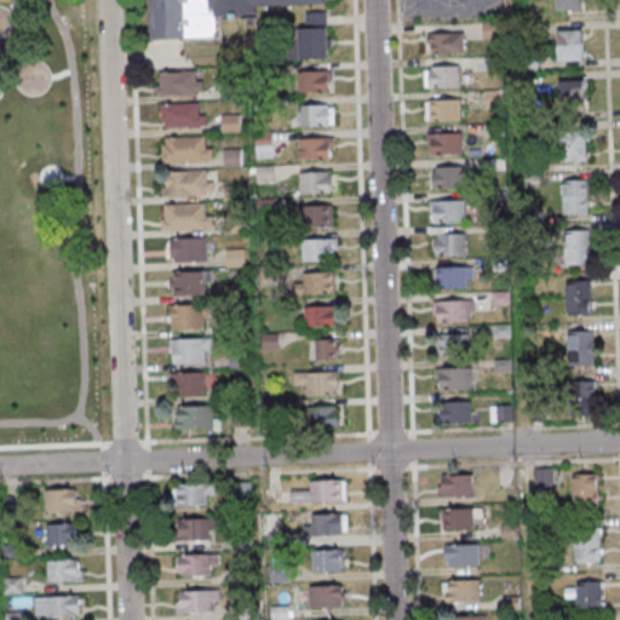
[(333,0),(334,4),(263,7),(263,17),(253,17),(253,15),(222,17),(222,36),(156,39),(154,0),(333,0)]
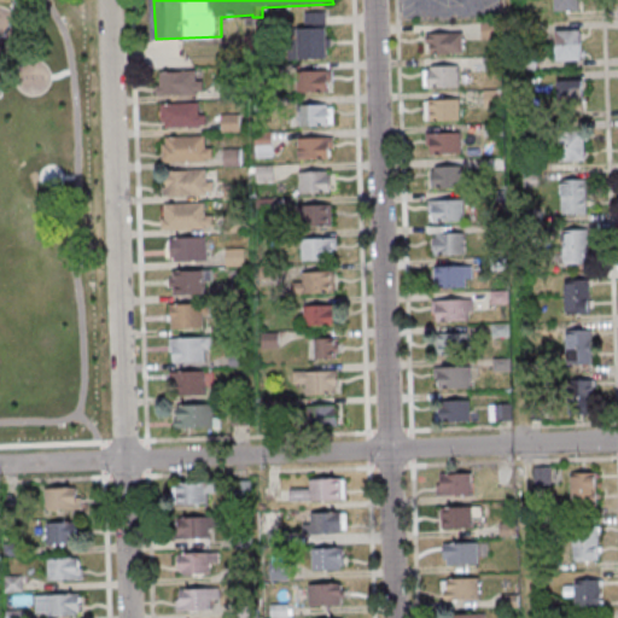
[(551,0),(552,11),(577,10),(576,0),(551,0)]
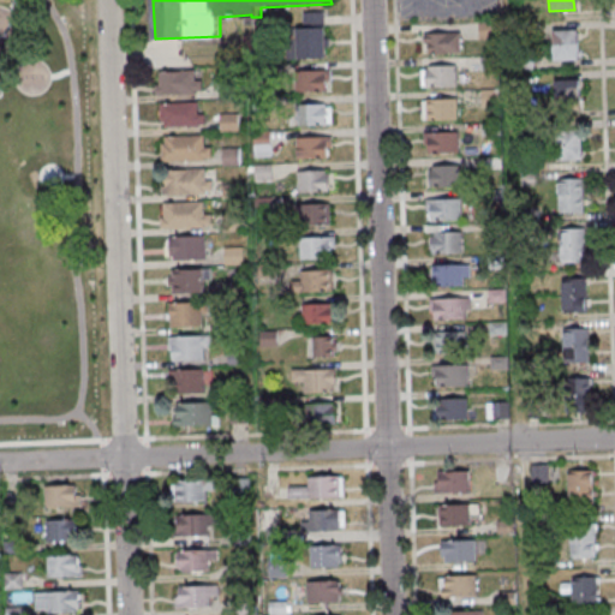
[(299,12),(320,12),(322,58),(294,59),(293,28),(300,28),(299,12)]
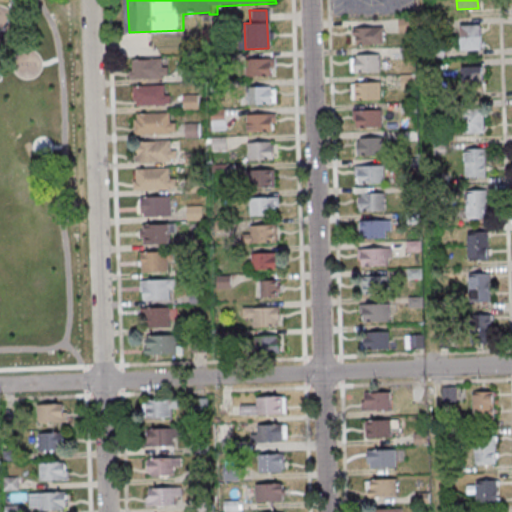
[(396,33),(396,18),(410,18),(411,33),(396,33)]
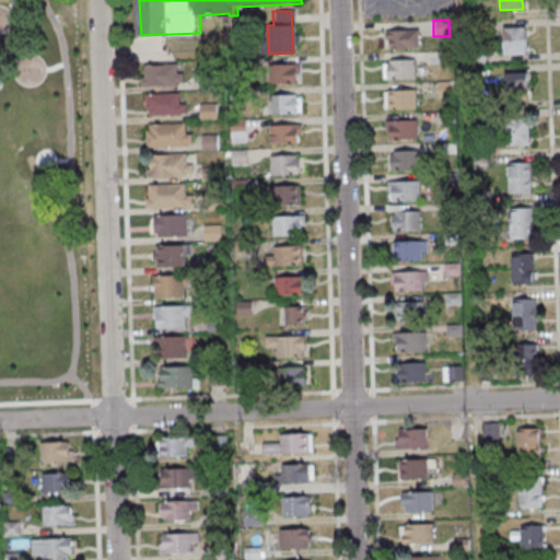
[(501,27),(502,55),(524,55),(523,26),(501,27)]
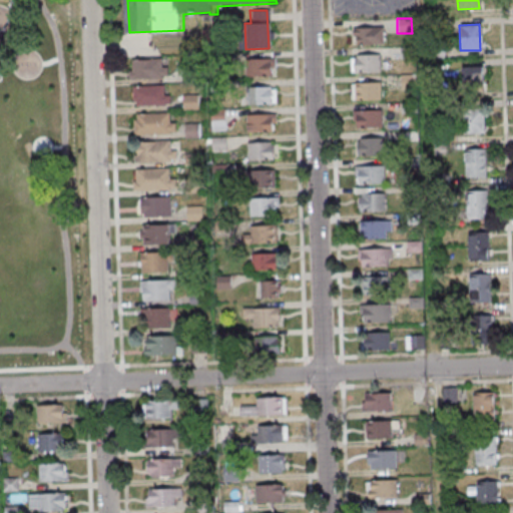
[(381,27),(382,44),(355,45),(355,44),(350,44),(349,28),(381,27)]
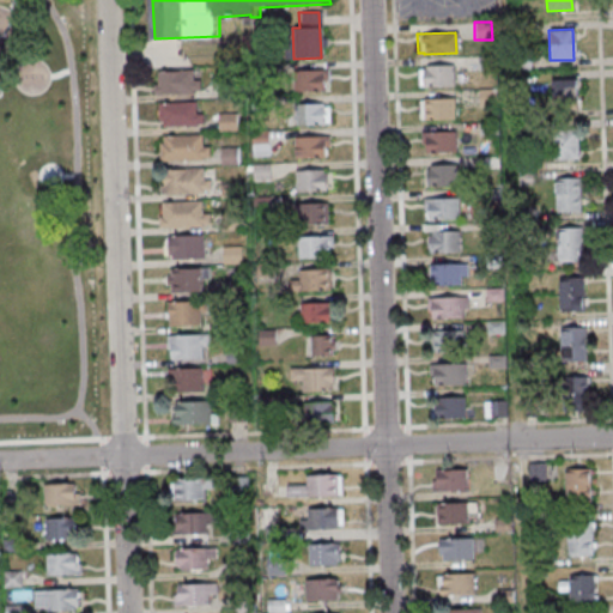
[(530,71),(530,54),(511,55),(511,72),(530,71)]
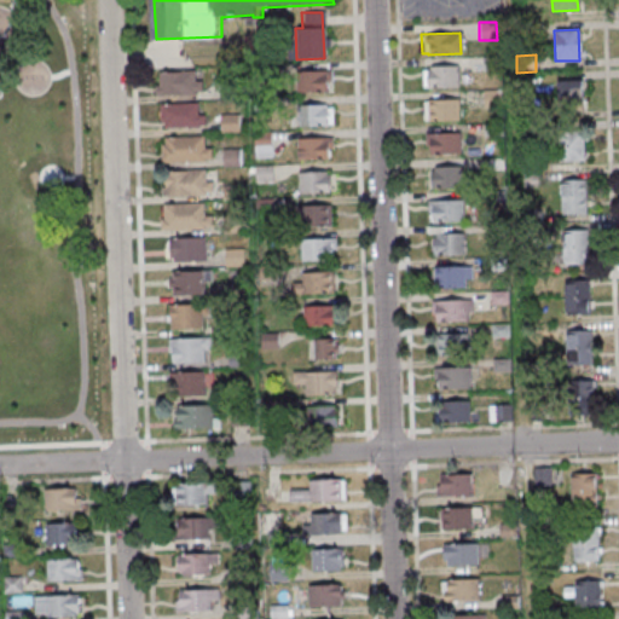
[(481,57),(481,70),(498,70),(498,57),(481,57)]
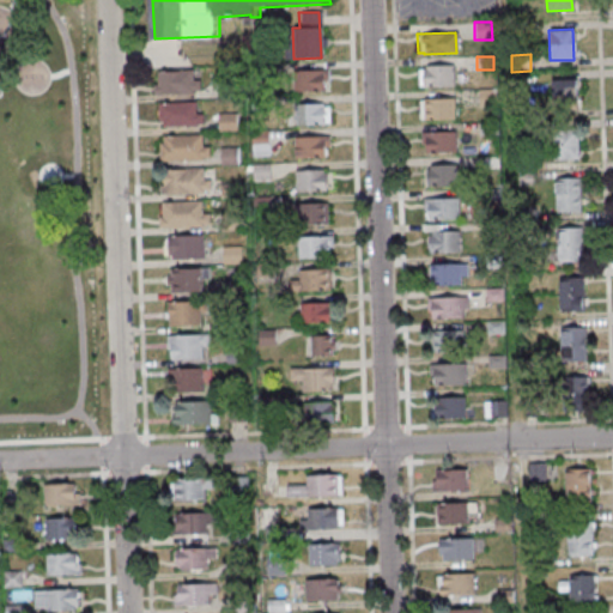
[(423,66),(424,70),(420,70),(422,87),(453,86),(451,65),(423,66)]
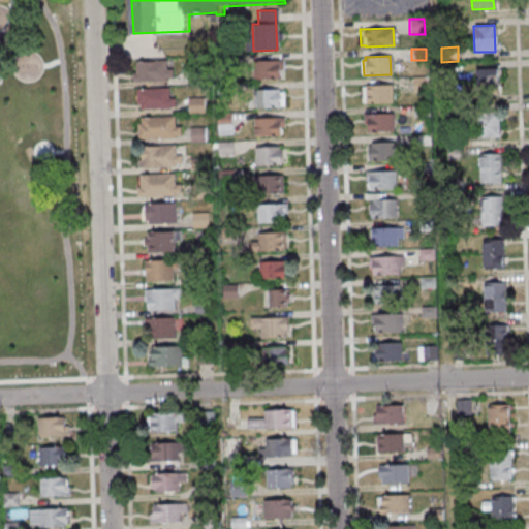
[(251,61),(251,80),(278,79),(278,70),(282,70),(281,60),(251,61)]
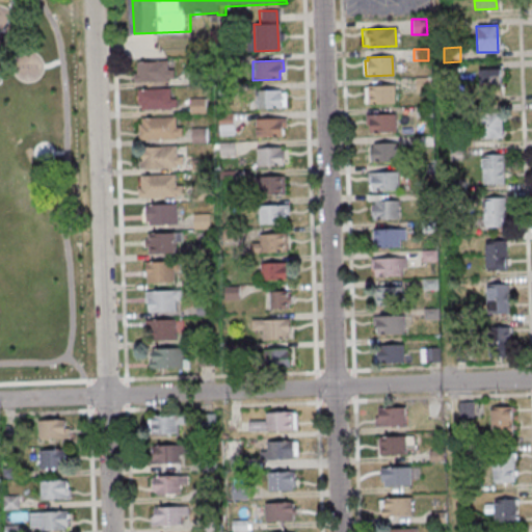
[(135,62),(165,61),(165,70),(171,70),(171,79),(166,79),(166,81),(131,82),(131,73),(135,73),(135,62)]
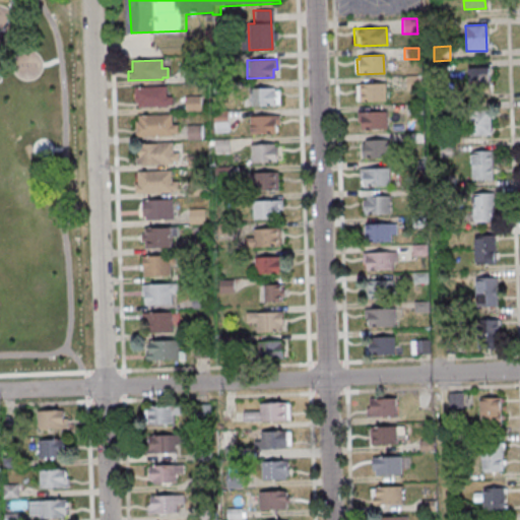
[(488,67),(489,92),(467,93),(466,68),(488,67)]
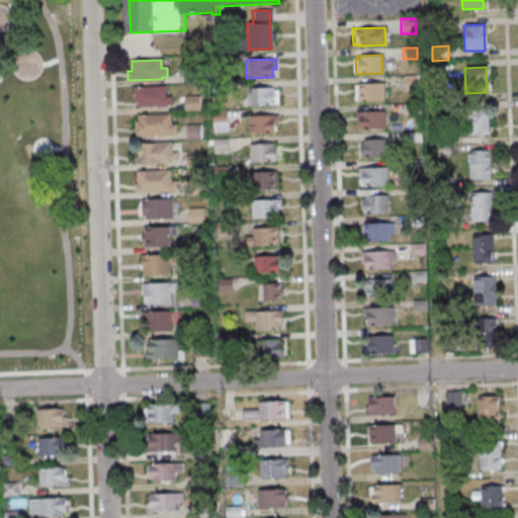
[(182,68),(182,83),(197,82),(197,68),(182,68)]
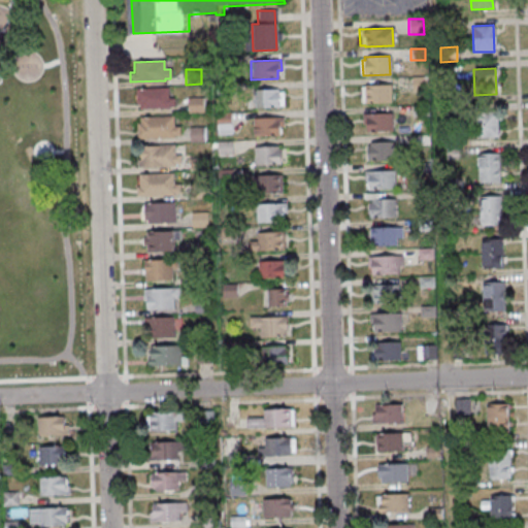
[(410,77),(411,93),(426,92),(426,77),(410,77)]
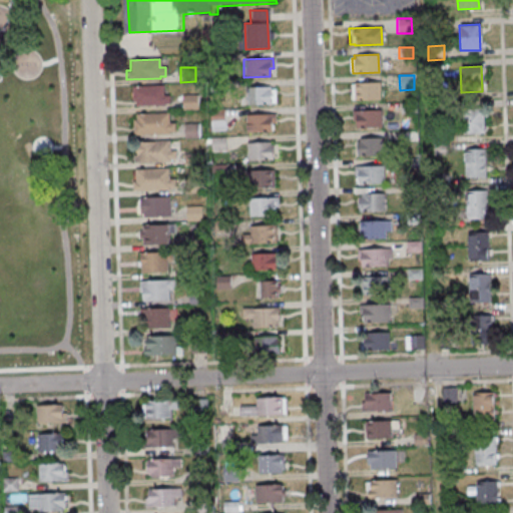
[(208,93),(208,82),(223,82),(223,93),(208,93)]
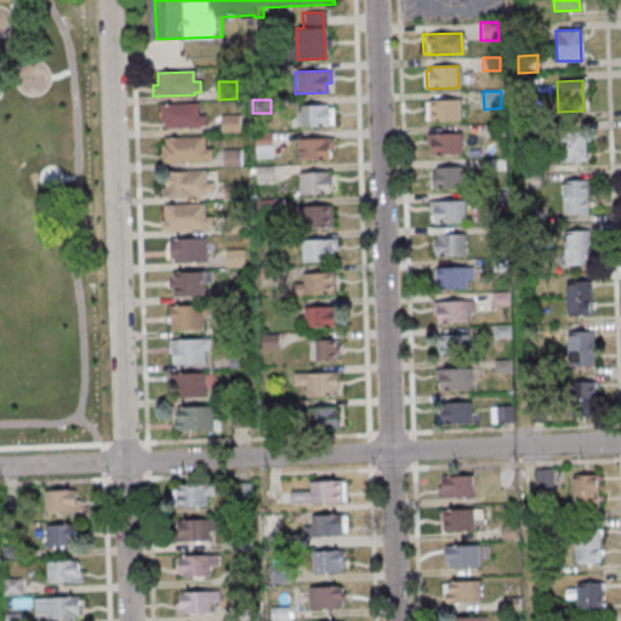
[(459,100),(459,121),(427,121),(427,101),(459,100)]
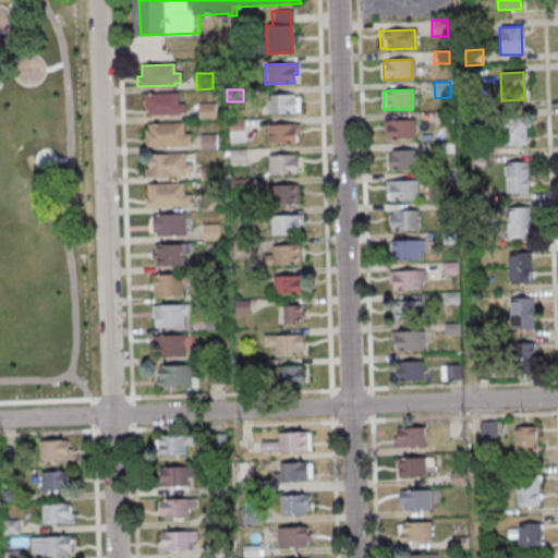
[(143,94),(176,93),(177,104),(183,104),(183,112),(177,113),(177,114),(146,116),(146,110),(143,110),(143,94)]
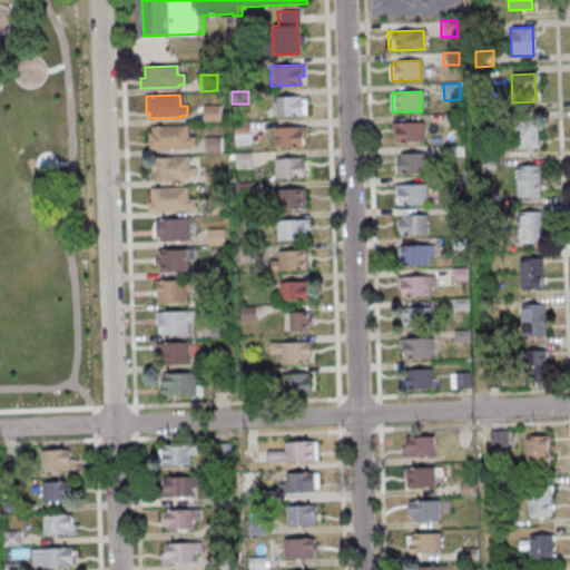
[(272,97),(297,96),(297,97),(298,97),(298,99),(300,99),(304,99),(305,115),(300,115),(300,116),(265,117),(265,109),(273,108),(272,97)]
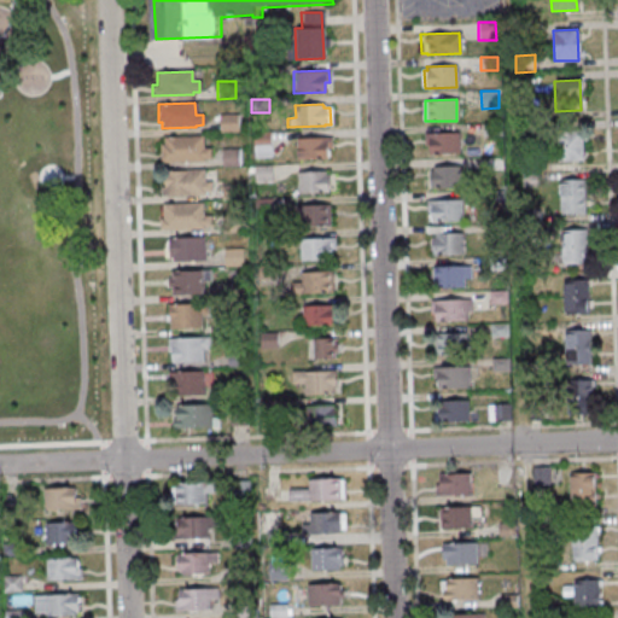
[(217,115),(219,133),(237,132),(237,115),(217,115)]
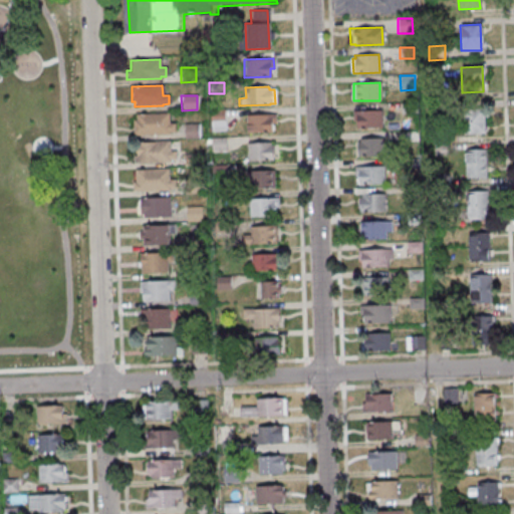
[(415,102),(416,113),(401,113),(401,103),(415,102)]
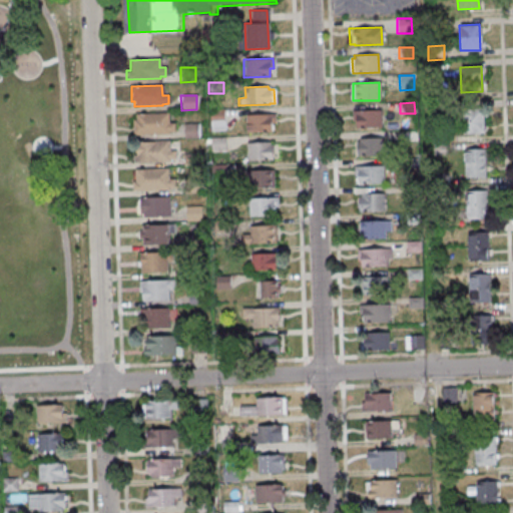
[(463,134),(462,109),(483,107),(484,133),(463,134)]
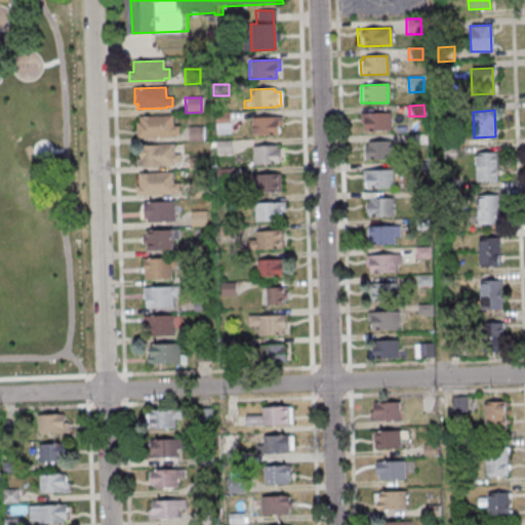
[(229,112),(230,133),(214,134),(214,112),(229,112)]
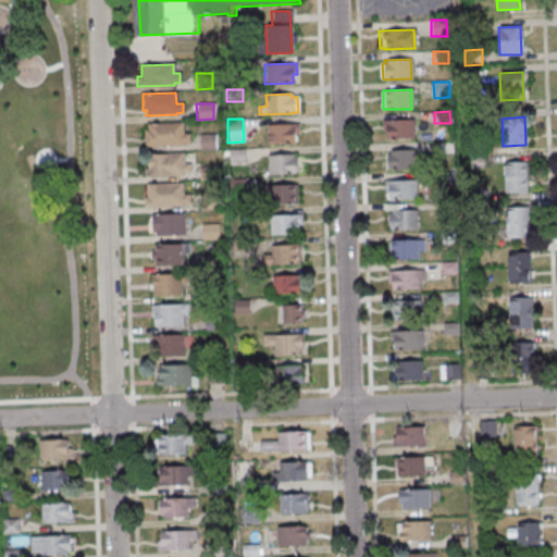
[(412,119),(412,138),(385,139),(384,132),(381,132),(381,120),(412,119)]
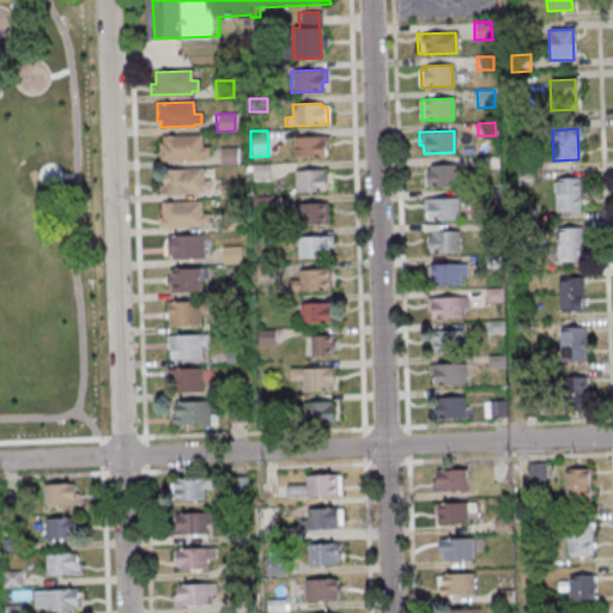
[(161,143),(157,143),(158,162),(201,161),(201,158),(208,157),(207,147),(201,147),(200,134),(161,135),(161,143)]
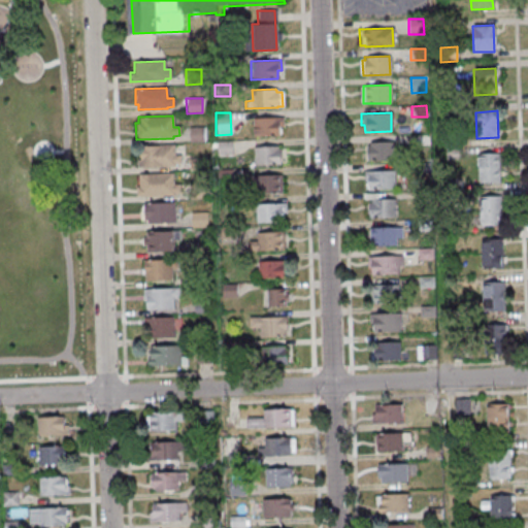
[(252,118),(252,137),(278,136),(278,134),(281,132),(279,129),(278,128),(283,128),(283,117),(252,118)]
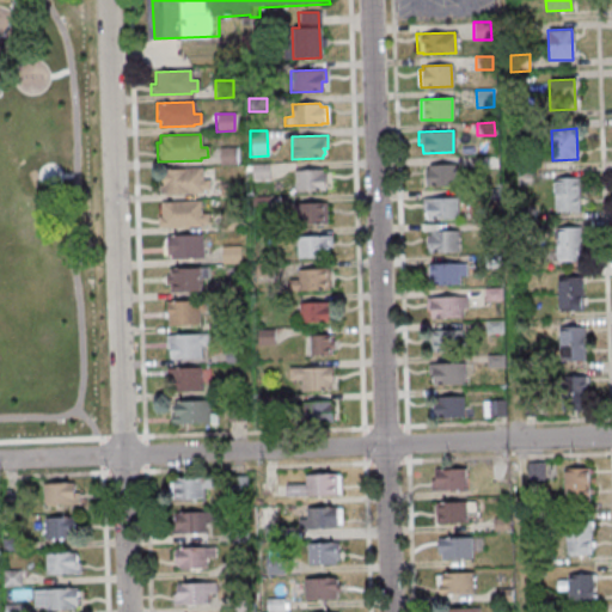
[(219,148),(219,165),(236,165),(236,148),(219,148)]
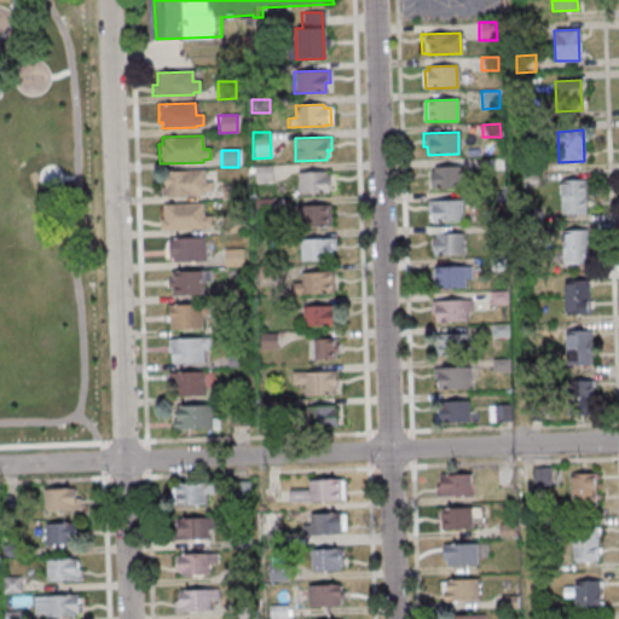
[(501,158),(502,172),(484,172),(484,158),(501,158)]
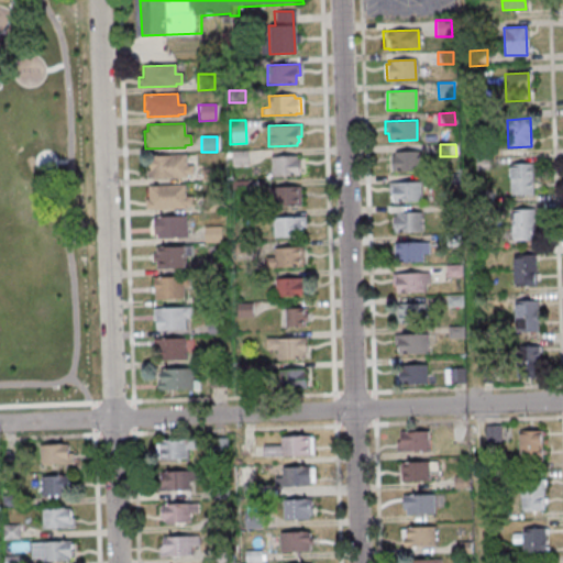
[(230,151),(231,166),(246,166),(246,151),(230,151)]
